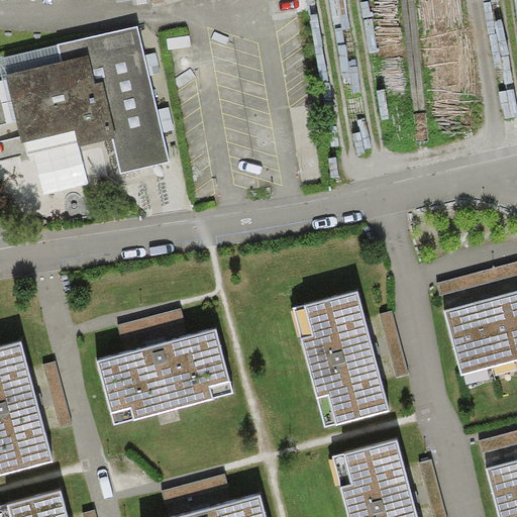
[(170,161),(137,25),(58,44),(58,45),(62,62),(6,75),(16,121),(22,143),(75,130),(78,146),(113,138),(121,172),(170,161)]
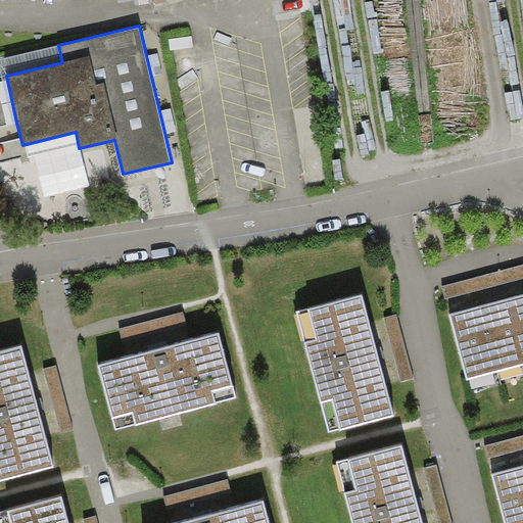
[(0,67),(13,124),(16,123),(6,76),(62,62),(58,46),(0,59),(0,67)]
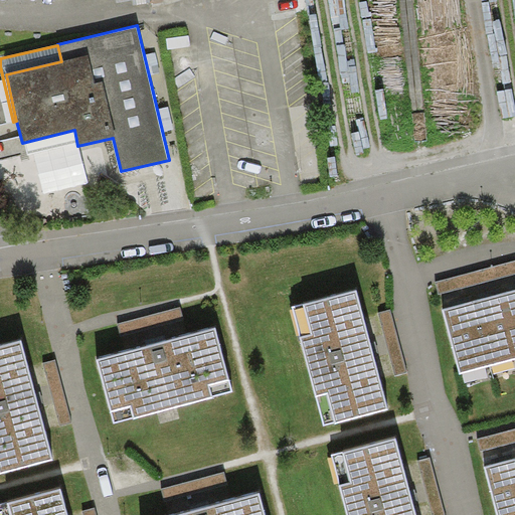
[(514,260),(436,281),(439,293),(514,272),(514,260)]
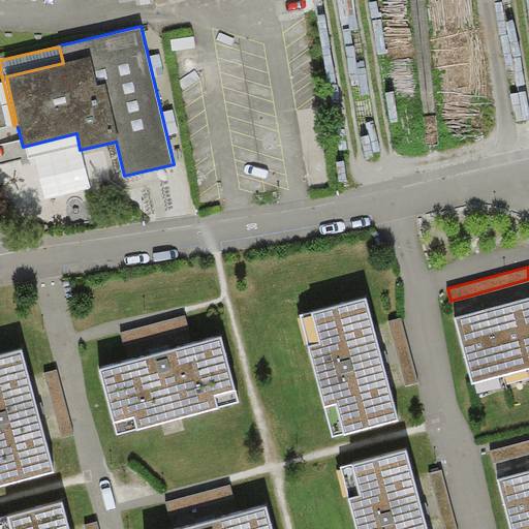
[(300,315),(333,437),(345,433),(345,435),(399,421),(366,299),(313,313),(313,312),(300,315)]
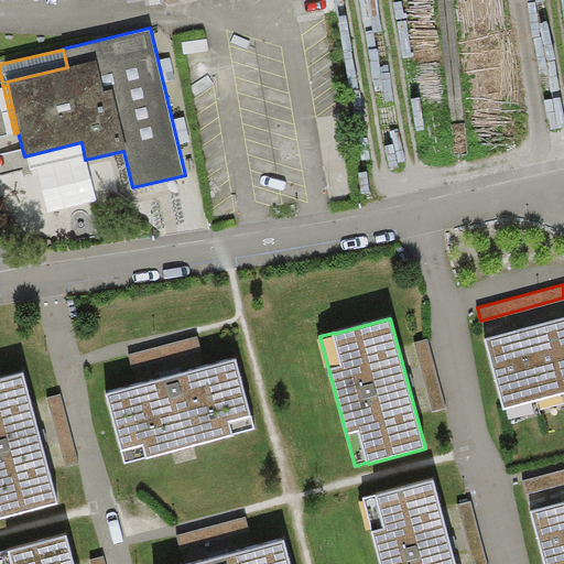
[(563,318),(550,323),(563,375),(563,318)]
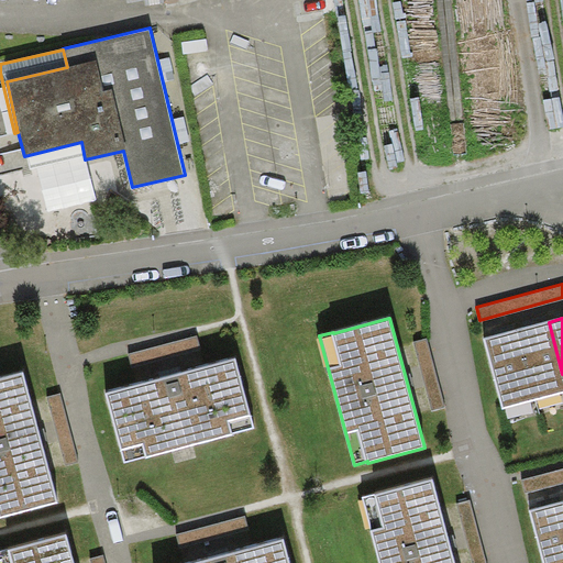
[(536,398),(562,390),(562,374),(549,322),(518,330),(536,398)]
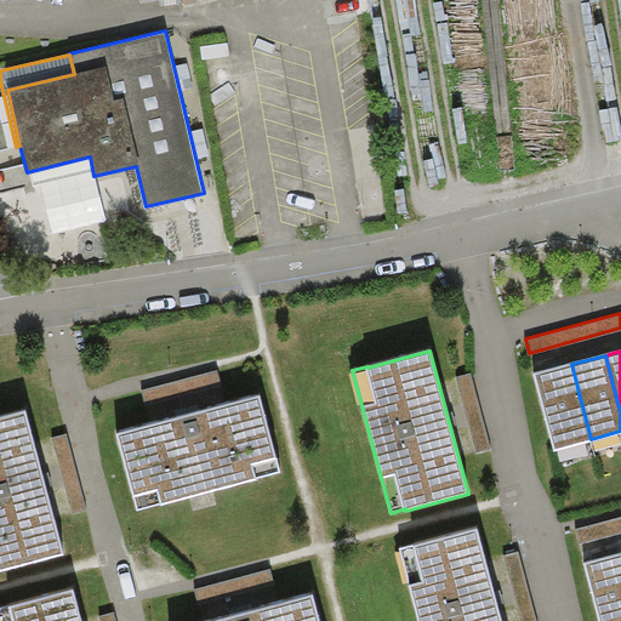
[(554,449),(591,439),(571,364),(534,374),(554,449)]
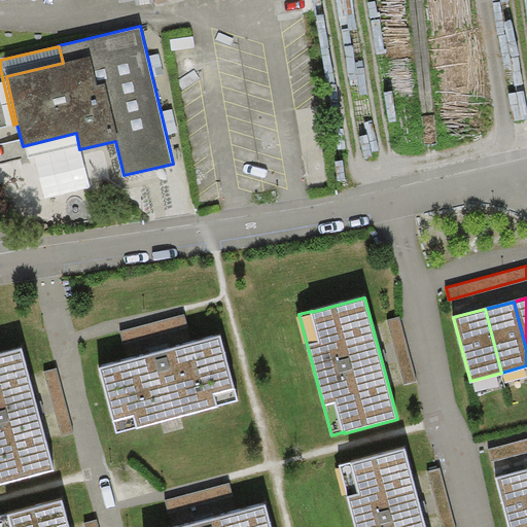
[(185,314),(120,330),(126,353),(190,336),(185,314)]
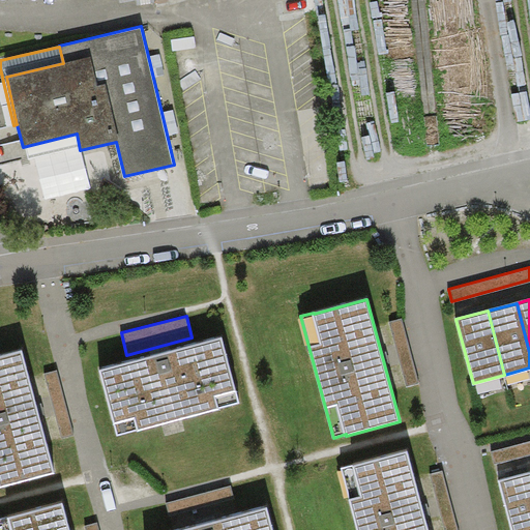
[(402,320),(390,323),(407,388),(418,385),(402,320)]
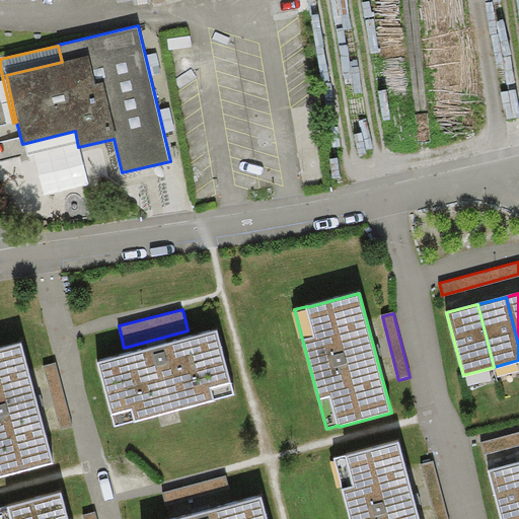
[(218,330),(97,363),(115,426),(135,420),(135,422),(214,400),(214,399),(235,393),(218,330)]
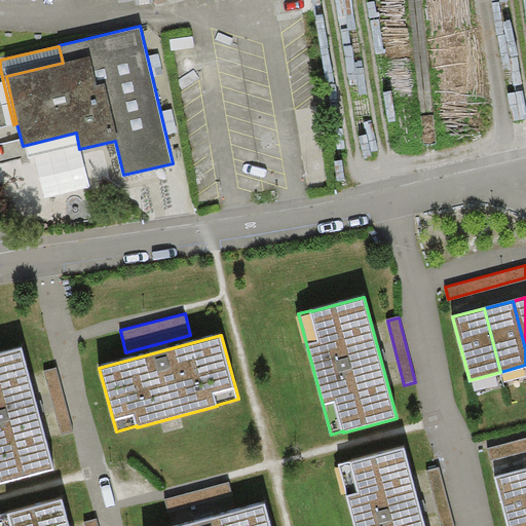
[(0,482),(0,483),(1,484),(54,470),(22,348),(0,353),(0,482)]
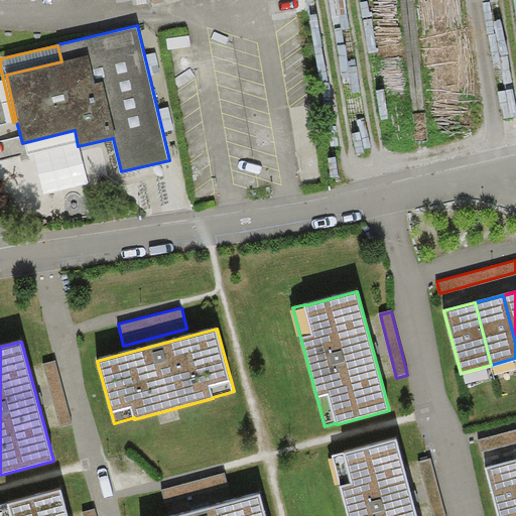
[(54,360),(43,363),(59,426),(71,423),(54,360)]
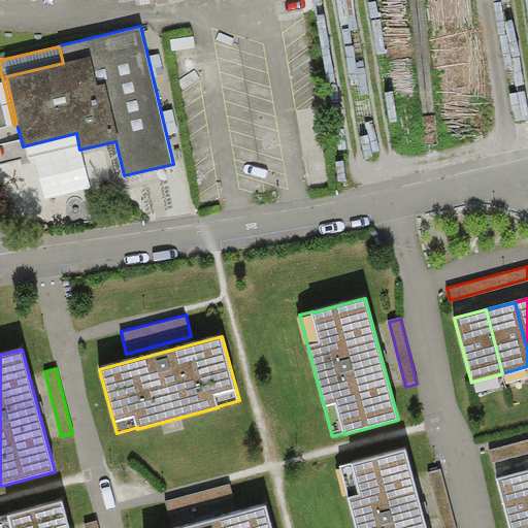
[(527,439),(489,451),(492,463),(527,453),(527,439)]
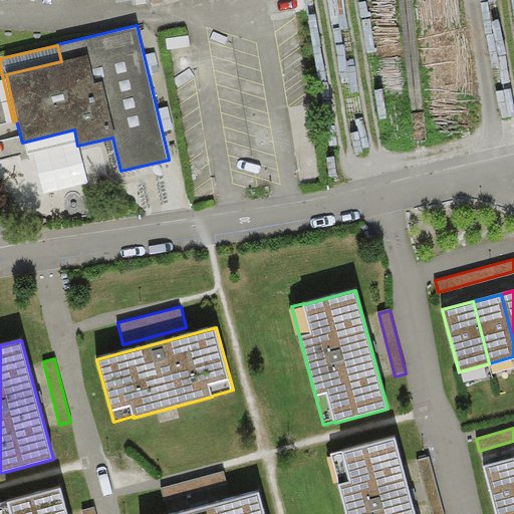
[(330,455),(346,513),(415,513),(395,439),(343,452),(342,451),(330,455)]
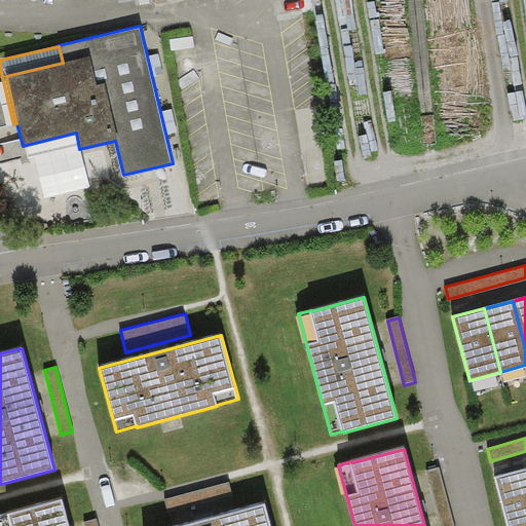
[(508,525),(525,525),(525,470),(495,479),(508,525)]
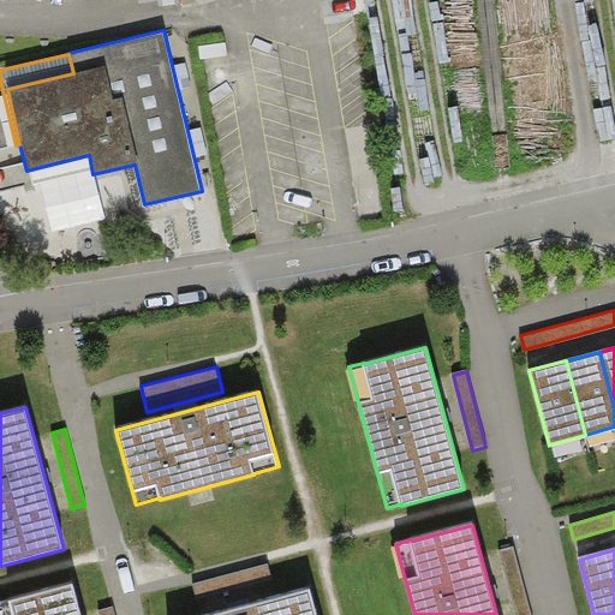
[(269,563),(193,584),(201,609),(276,590),(269,563)]
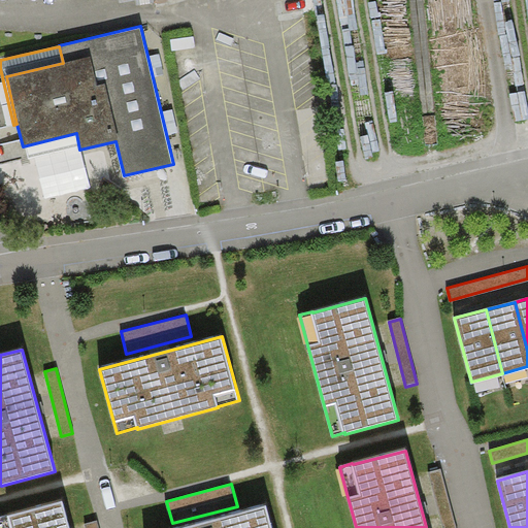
[(0,517),(0,527),(68,527),(62,502),(9,516),(9,515),(0,517)]
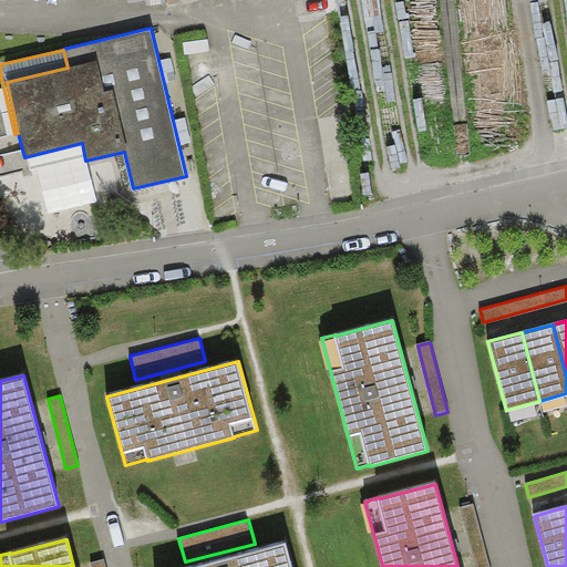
[(292,566),(286,543),(194,566),(292,566)]
